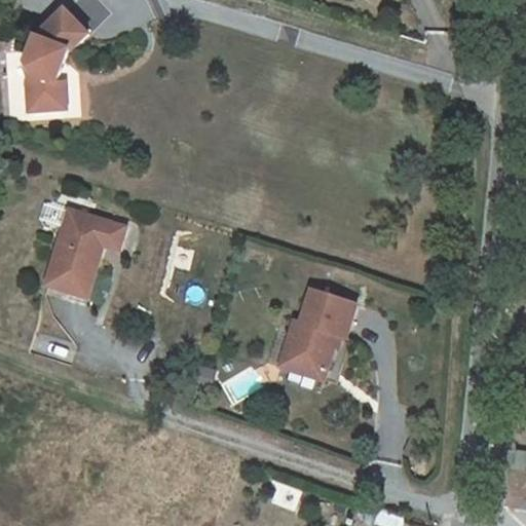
[(28,79),(30,111),(61,109),(59,81),(57,81),(62,70),(58,67),(61,59),(66,61),(71,49),(72,49),(88,32),(65,7),(37,35),(26,61),(30,71),(28,79)]
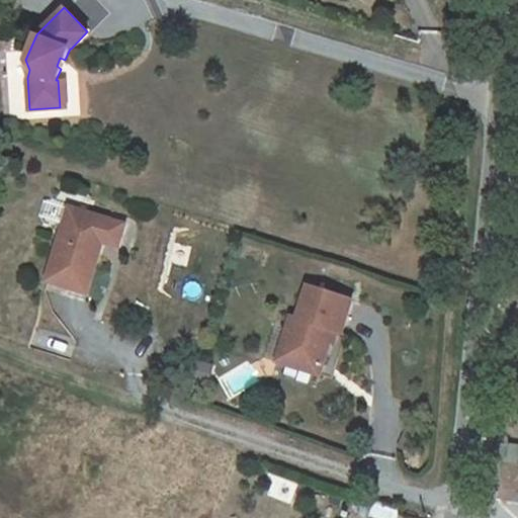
[(57,66),(61,69),(65,60),(60,58),(57,66)]
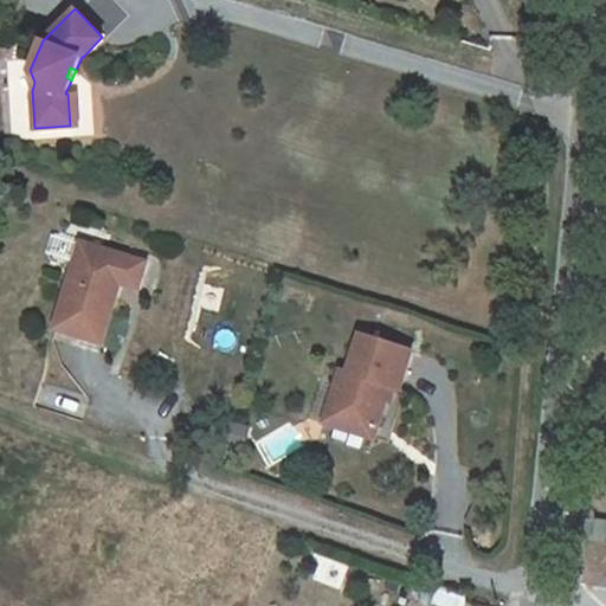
[(27,81),(7,82),(11,136),(31,135),(27,81)]
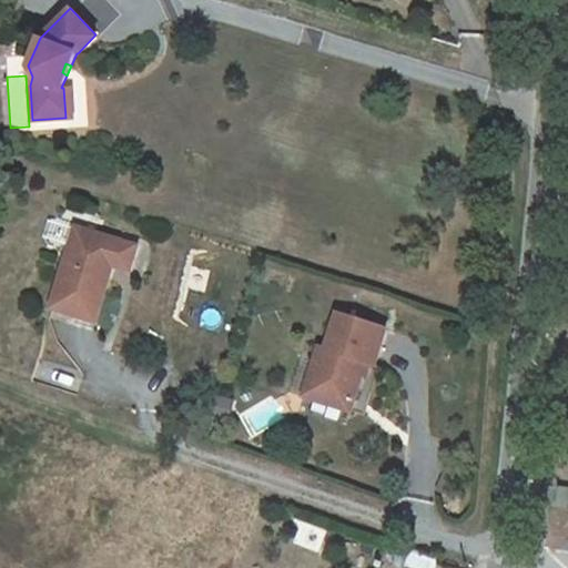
[(71,88),(63,88),(66,118),(73,117),(71,88)]
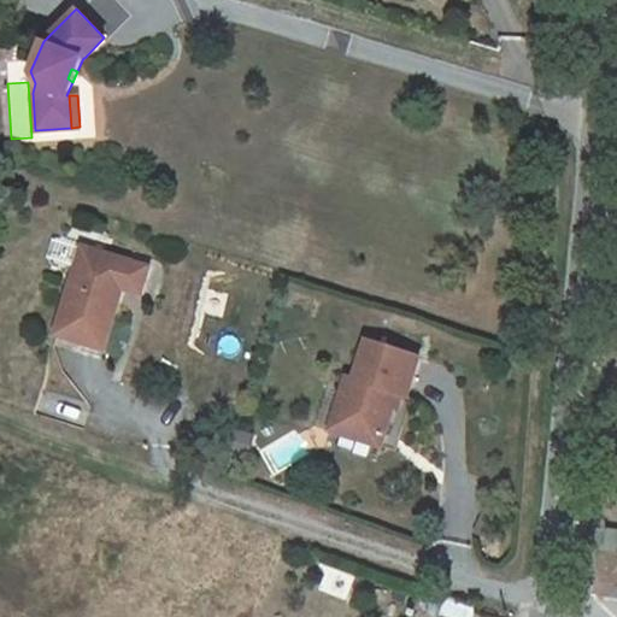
[(136,276),(129,264),(82,247),(54,336),(101,352),(117,304),(110,301),(113,291),(121,293),(131,287),(136,276)]
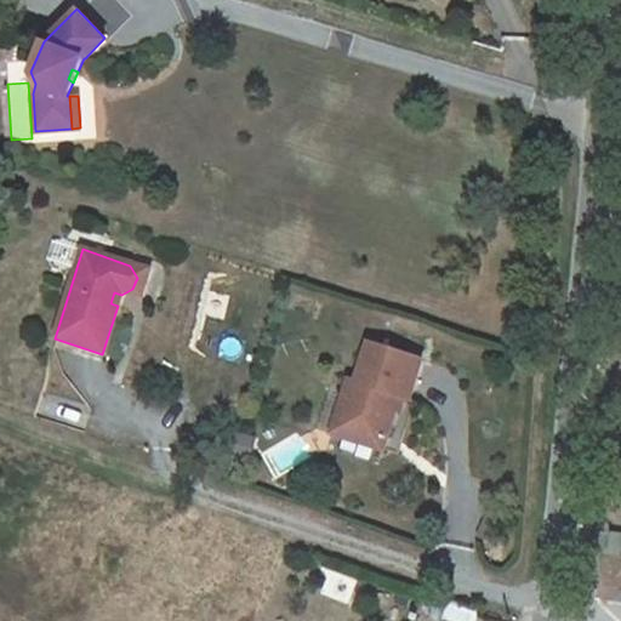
[(137,278),(132,289),(121,295),(140,301),(149,273),(130,266),(137,278)]
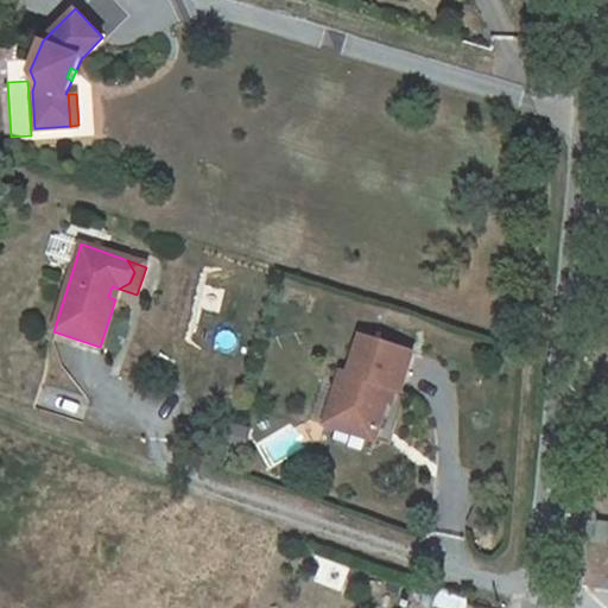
[(108,297),(115,299),(119,289),(112,286),(108,297)]
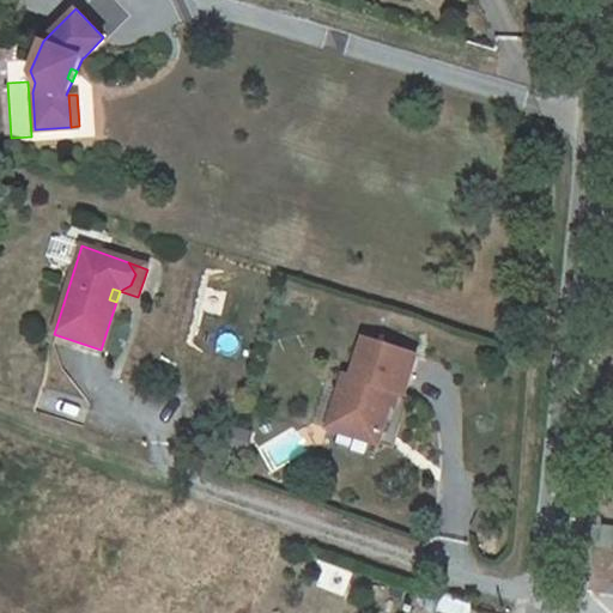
[(339,423),(381,437),(392,404),(388,402),(392,393),(396,393),(405,396),(418,357),(365,339),(353,377),(346,375),(337,404),(345,406),(339,423)]
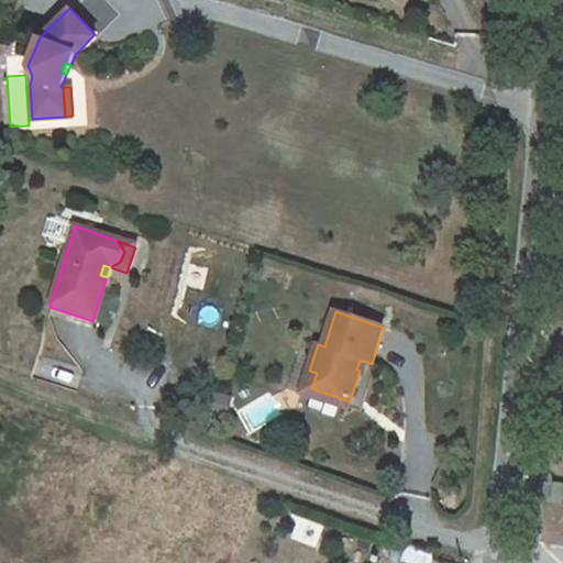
[(346,410),(350,401),(311,388),(317,373),(309,371),(302,395),(346,410)]
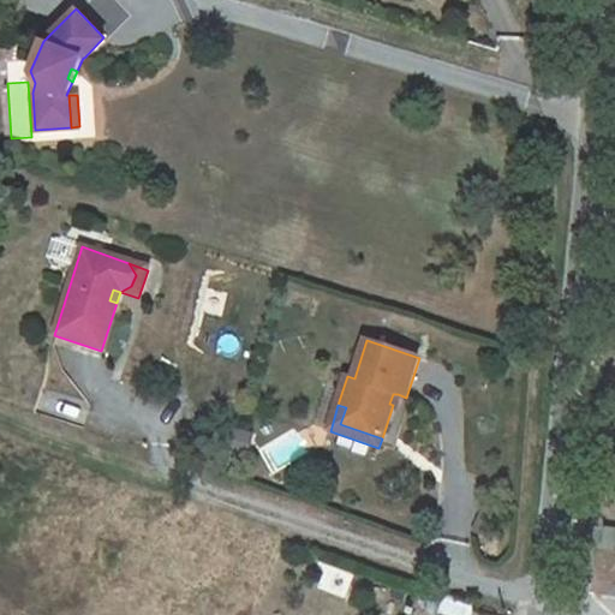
[(471,614),(473,605),(428,590),(419,614),(471,614)]
